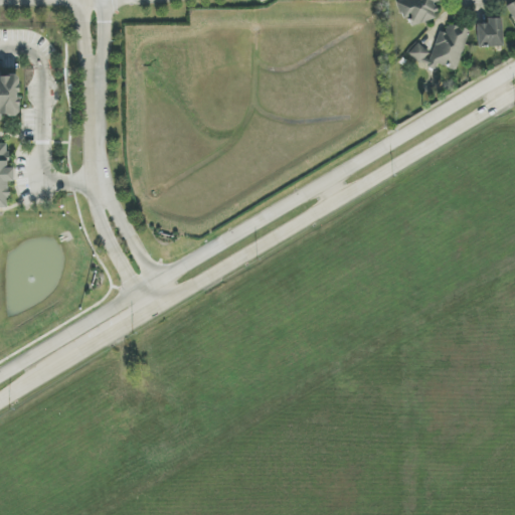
[(440,1),(439,0),(396,0),(401,20),(410,18),(412,25),(438,19),(434,3),(440,1)]
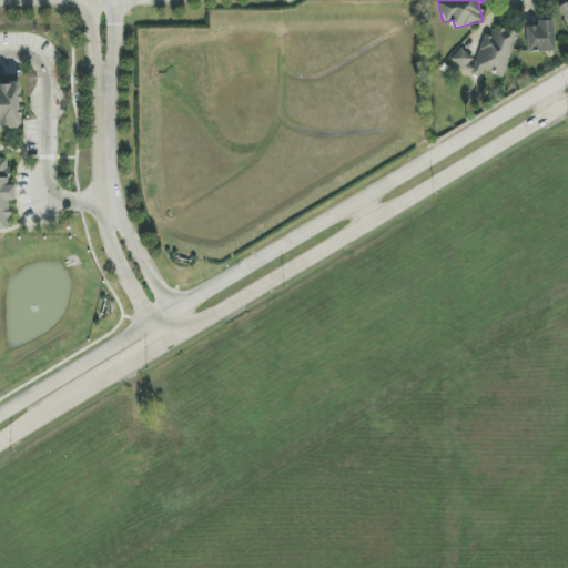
[(567,1),(558,7),(567,26),(567,1)]
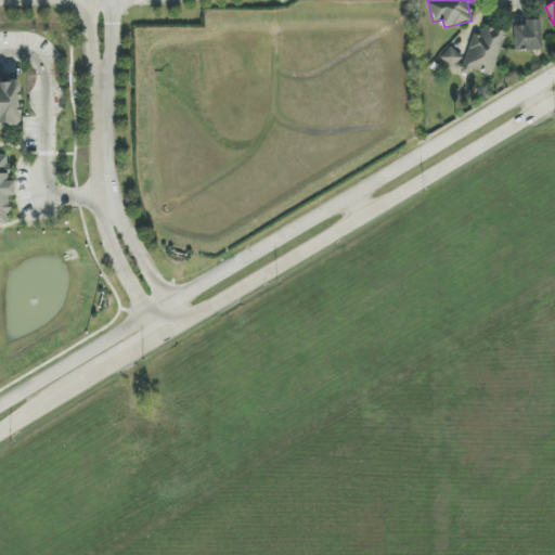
[(542,51),(541,20),(524,21),(524,26),(513,26),(514,51),(542,51)]
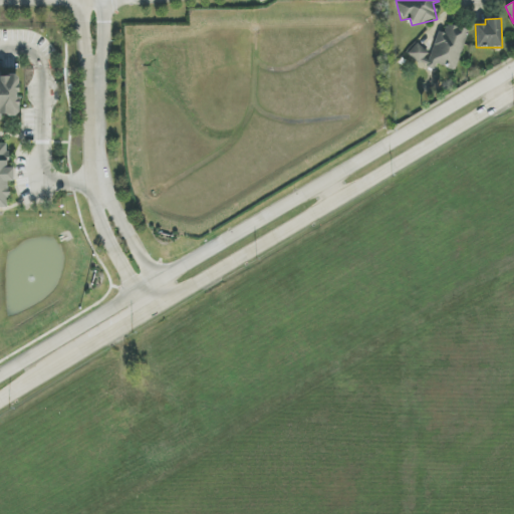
[(468,30),(443,23),(434,51),(411,44),(407,60),(436,68),(437,65),(456,71),(468,30)]
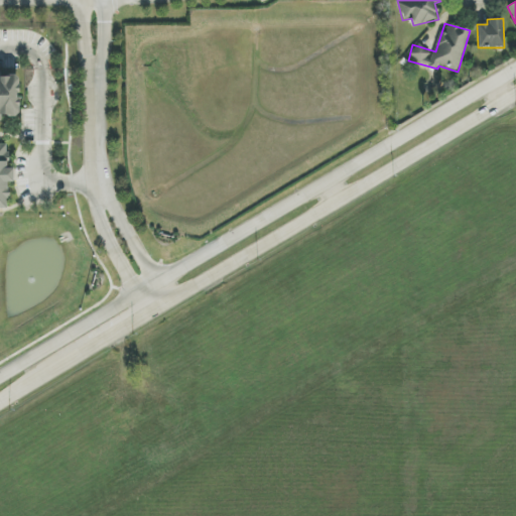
[(0,120),(0,121),(0,117),(17,116),(16,75),(0,76),(0,120)]
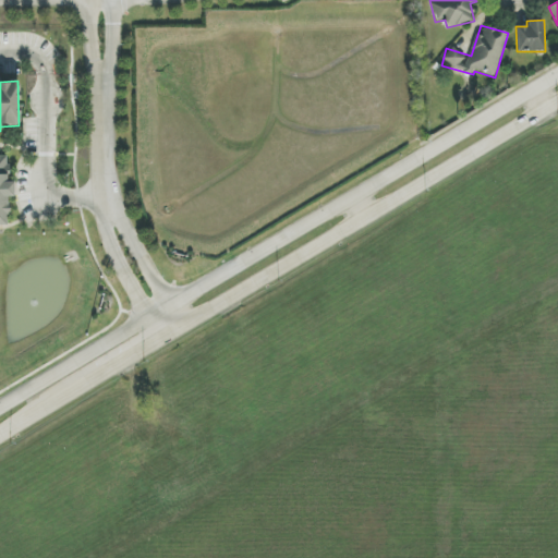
[(0,226),(9,226),(9,197),(13,197),(14,182),(8,182),(8,155),(0,154),(0,226)]
